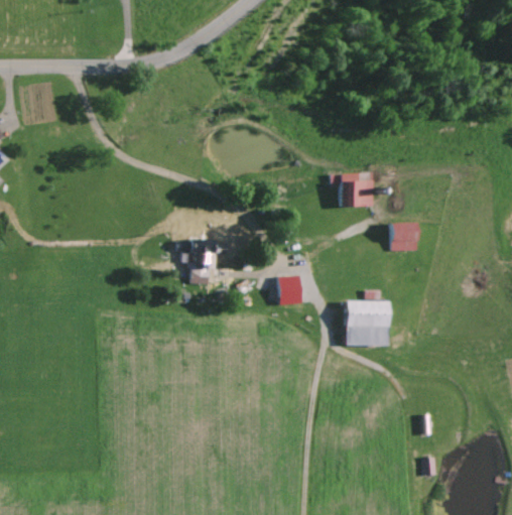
[(341,173),(342,191),(343,206),(373,204),(372,178),(367,178),(367,172),(341,173)]
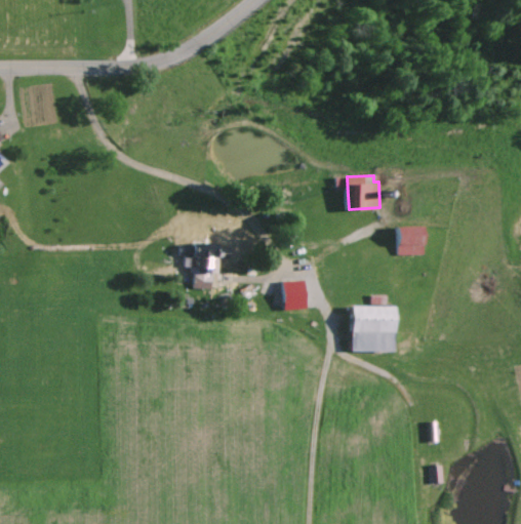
[(398,254),(425,254),(424,226),(397,227),(398,254)]
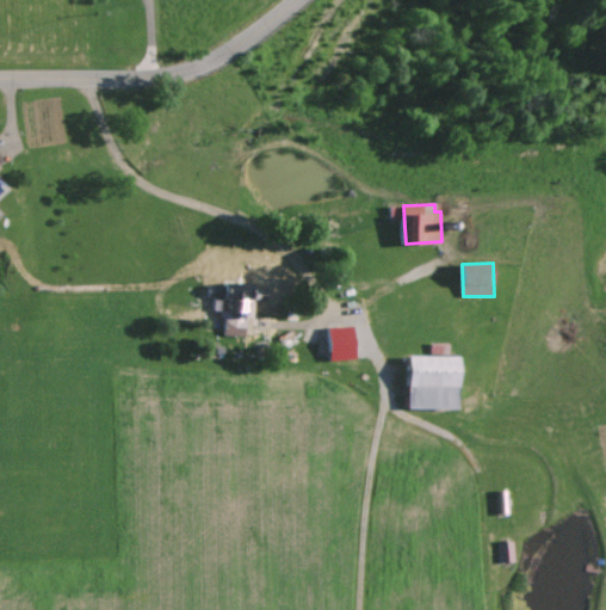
[(227,336),(246,337),(247,310),(253,310),(254,276),(227,275),(226,299),(228,299),(227,336)]
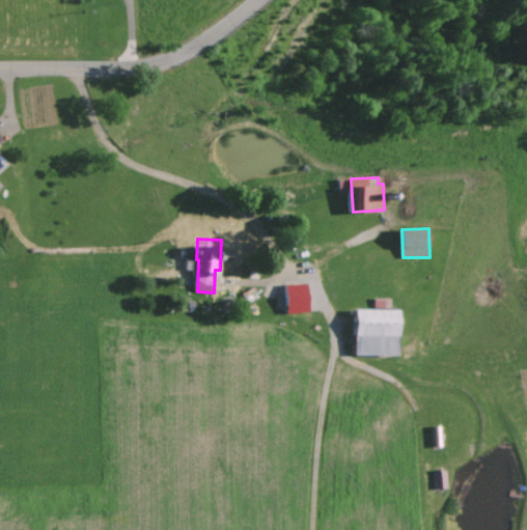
[(288,287),(290,303),(307,301),(305,285),(288,287)]
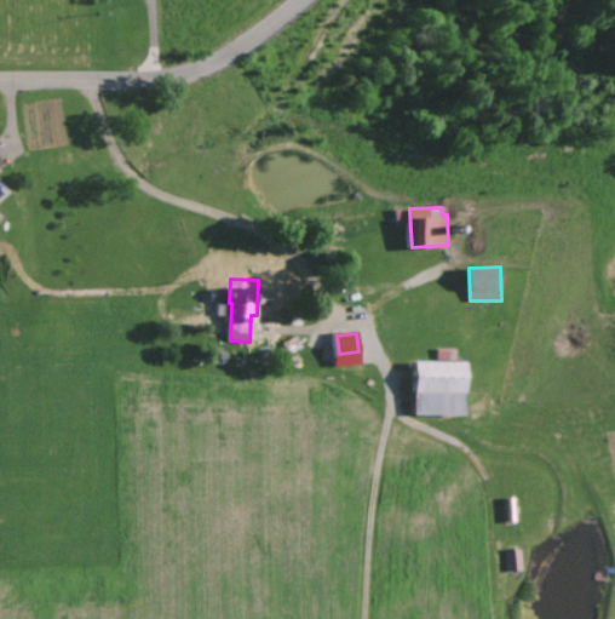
[(417,414),(466,416),(467,361),(418,360),(417,414)]
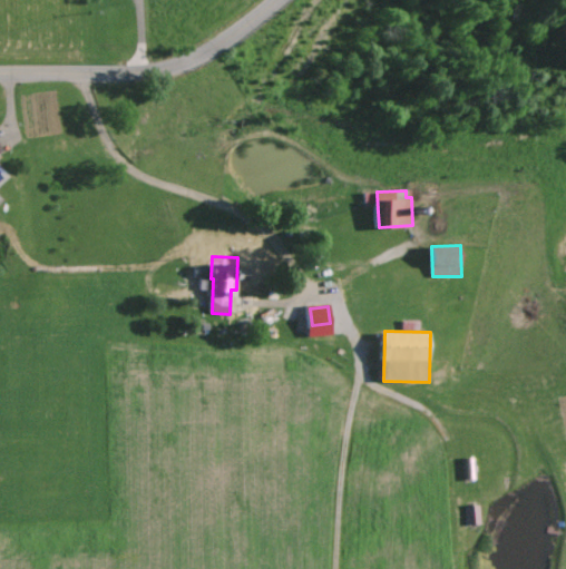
[(467,525),(481,525),(481,506),(467,507),(467,525)]
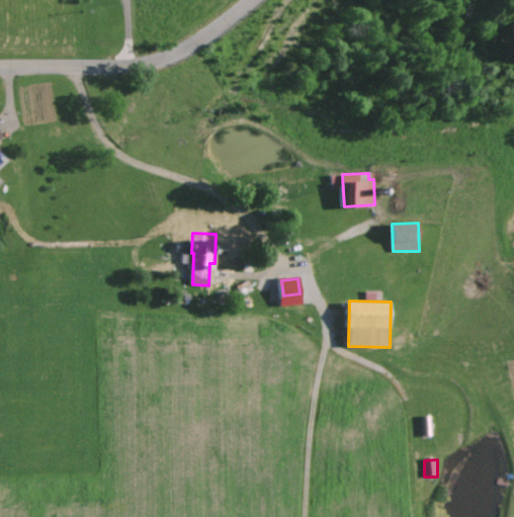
All buildings are outlined.
